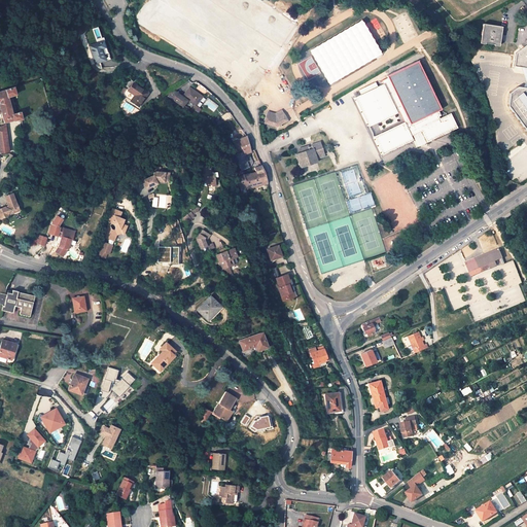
[(501,27),(483,24),(480,43),(485,44),(485,43),(494,44),(494,45),(499,46),(501,27)]
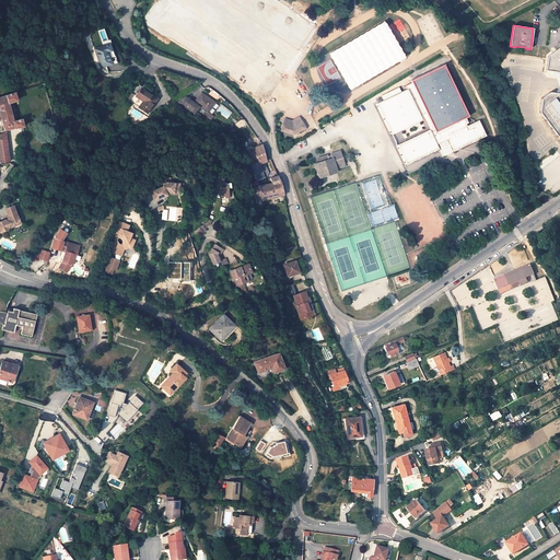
[(104,28),(98,31),(103,43),(108,39),(104,28)]
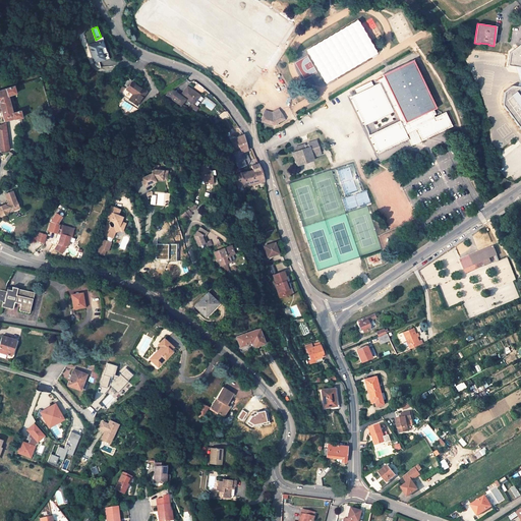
[(94,62),(99,61),(104,59),(100,48),(103,47),(101,41),(88,46),(94,62)]
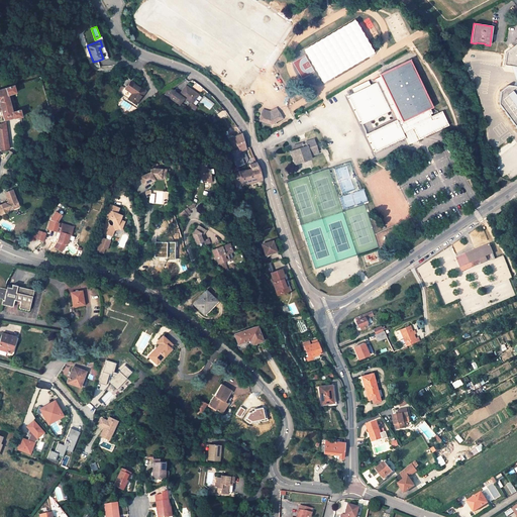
[(516,43),(506,52),(504,65),(516,66),(516,86),(508,85),(501,91),(499,103),(516,128),(516,43)]
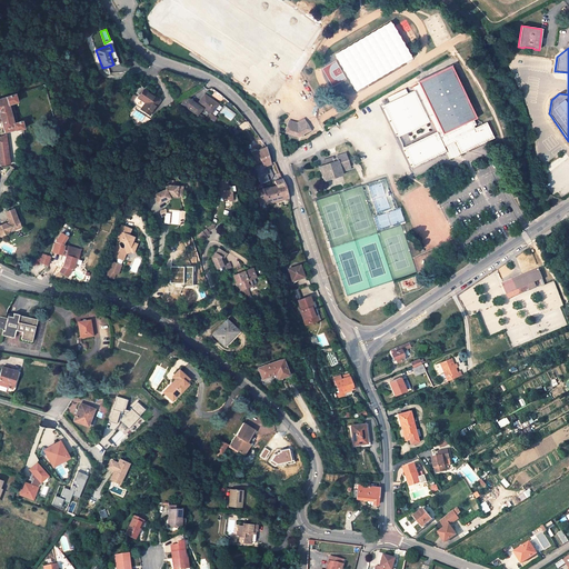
[(115,50),(112,51),(109,52),(113,65),(119,63),(115,50)]
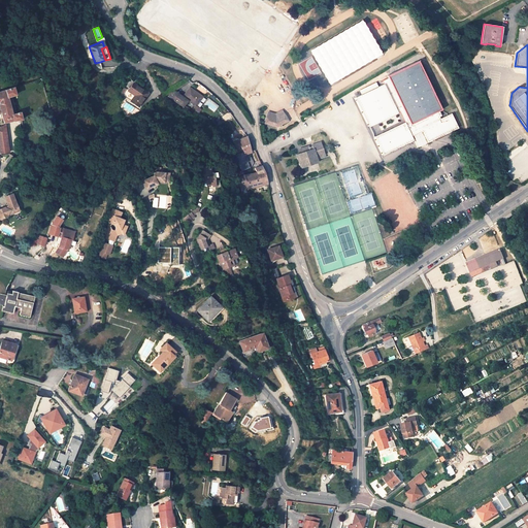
[(441,109),(434,96),(418,61),(388,76),(388,77),(383,80),(384,84),(356,97),(369,126),(399,112),(404,123),(375,137),(384,155),(414,140),(411,136),(423,131),(428,142),(458,128),(452,113),(440,119),(436,111),(441,109)]
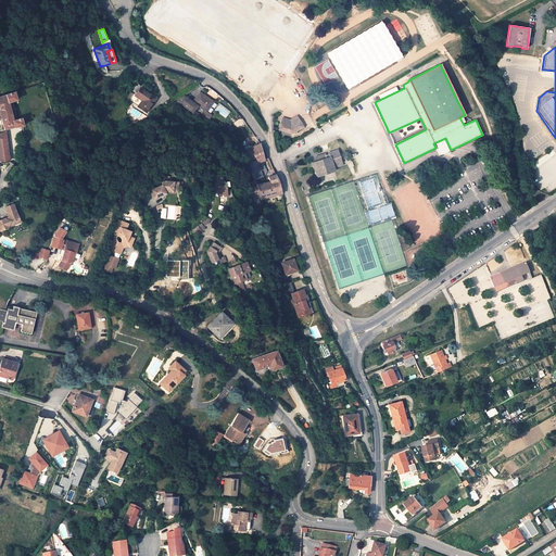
[(146,112),(156,98),(141,88),(136,96),(142,101),(138,106),(146,112)]
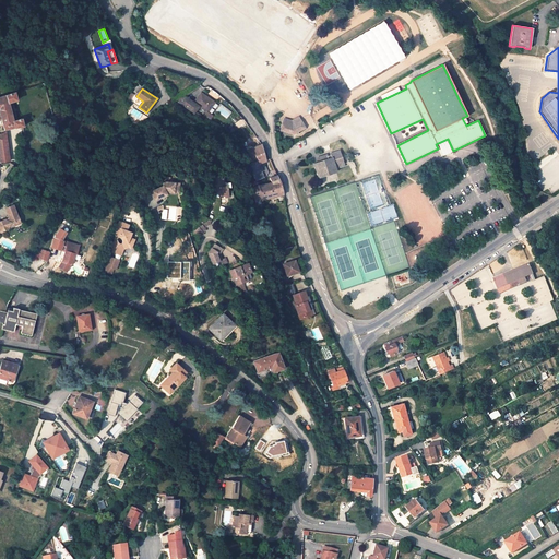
[(0,115),(4,130),(23,126),(22,119),(14,121),(10,122),(4,104),(9,103),(16,99),(14,92),(0,96),(0,115)]
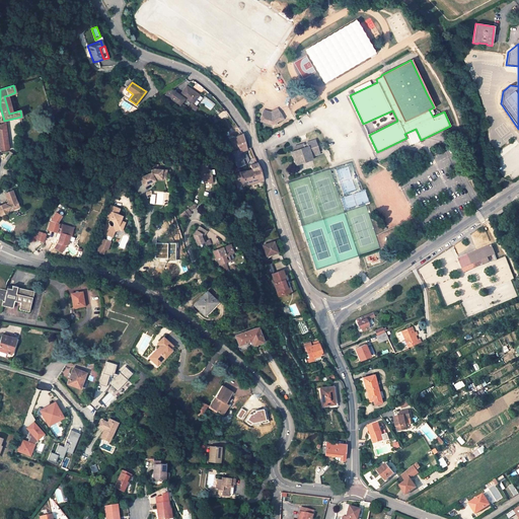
[(200,95),(186,85),(178,95),(171,89),(164,94),(179,105),(180,103),(184,98),(193,104),(200,95)]
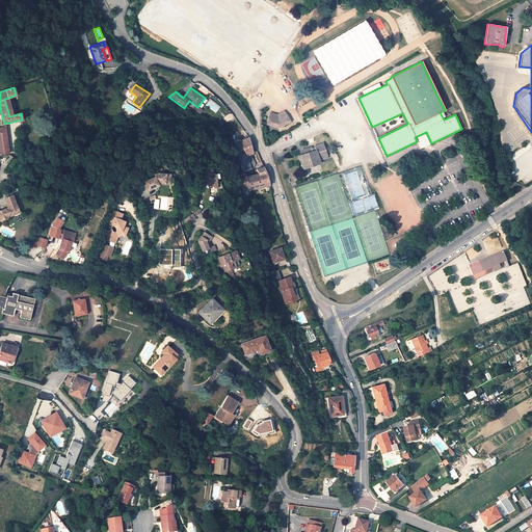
[(9,116),(14,115),(8,98),(4,99),(9,116)]
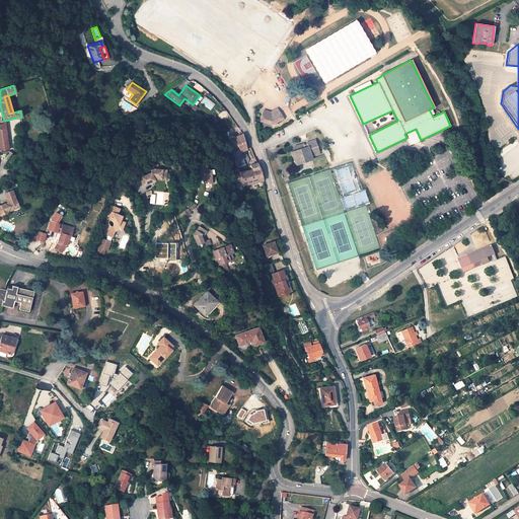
[(263,115),(260,121),(273,125),(283,118),(280,114),(279,112),(271,117),(263,115)]
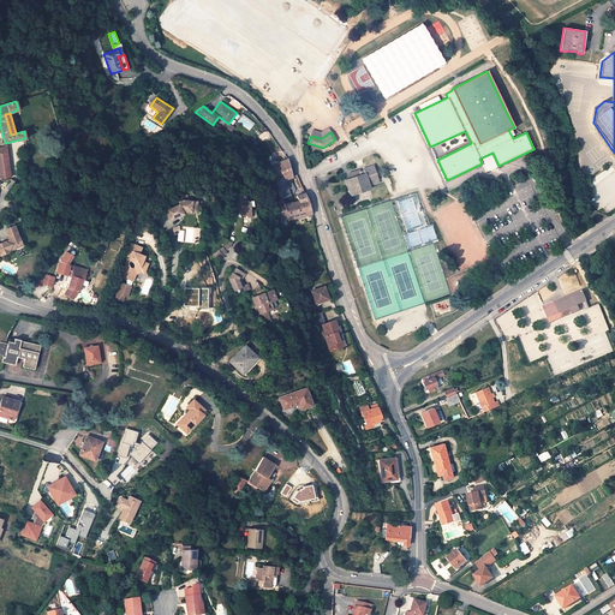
[(11,177),(6,147),(0,149),(0,175),(0,178),(11,177)]
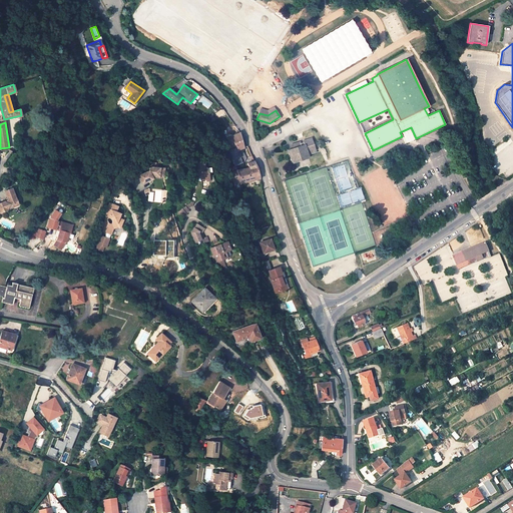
[(228,145),(229,148),(230,150),(234,148),(236,150),(237,150),(243,147),(239,132),(237,133),(232,135),(231,136),(230,135),(226,137),(229,144),(228,145)]
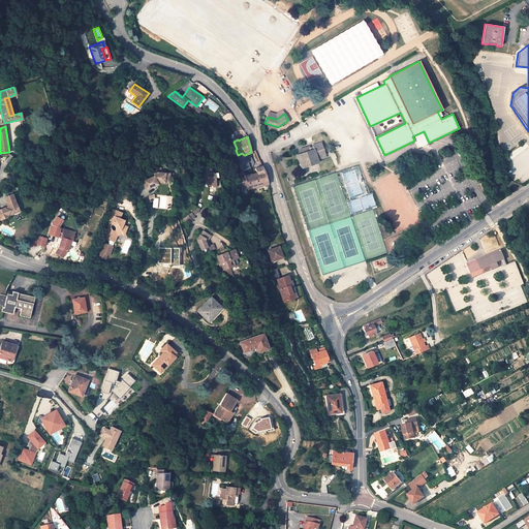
[(318,161),(317,159),(316,157),(324,155),(320,143),(312,145),(313,147),(309,148),(308,147),(300,149),(301,153),(302,155),(298,157),(301,167),(318,161)]
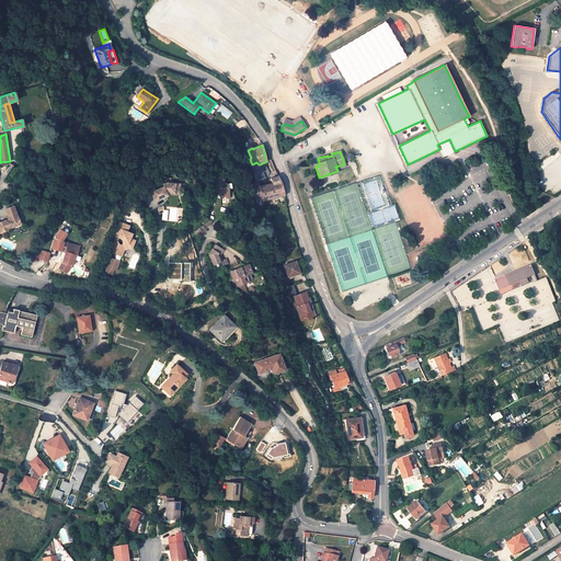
[(252,164),(249,165),(251,170),(253,174),(255,181),(264,178),(262,172),(259,164),(256,162),(252,164)]
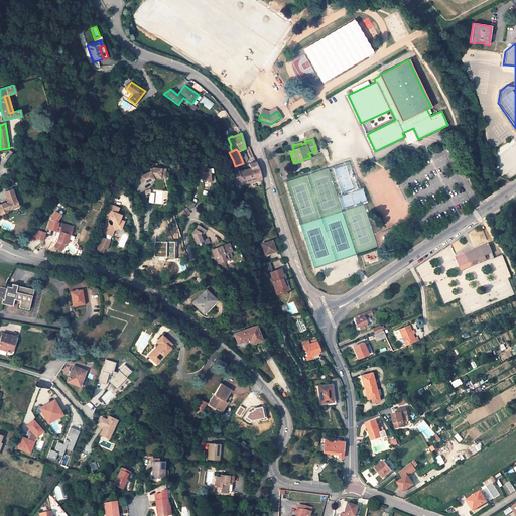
[(248,158),(247,159),(249,164),(244,166),(243,163),(235,166),(236,168),(238,171),(235,172),(232,173),(236,182),(260,175),(259,171),(258,167),(256,163),(255,161),(253,156),(249,158),(248,158)]
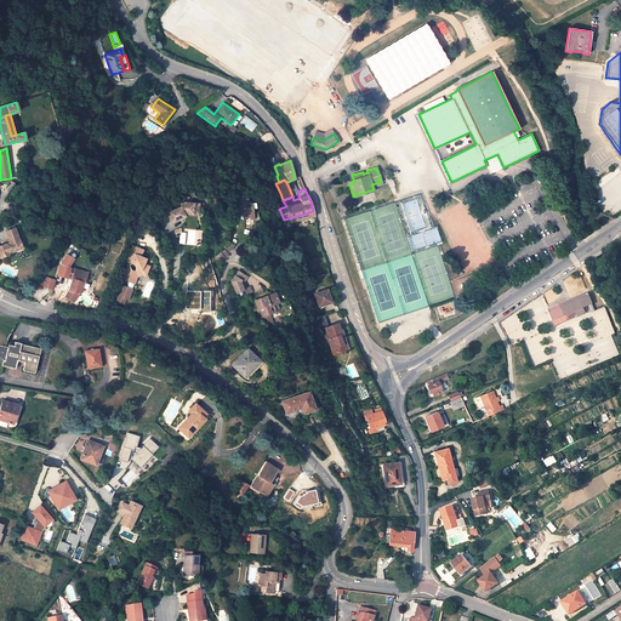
[(235,197),(238,212),(244,211),(245,217),(250,217),(250,218),(254,218),(252,209),(251,209),(250,203),(249,203),(248,194),(245,194),(235,197)]
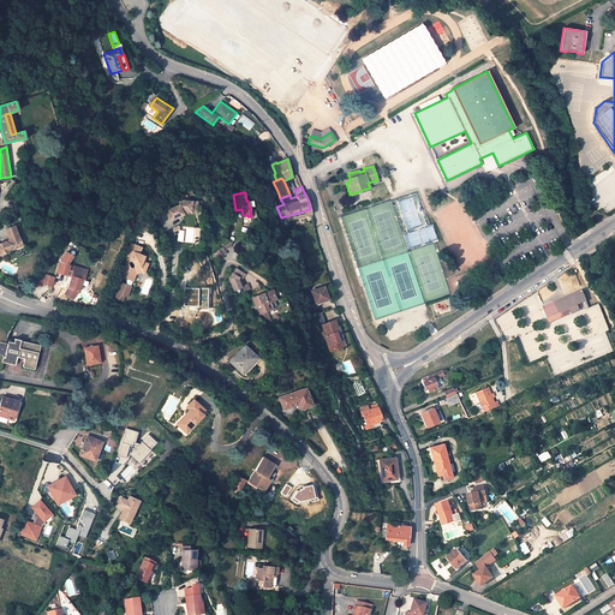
[(197,202),(180,201),(180,204),(167,210),(172,220),(180,216),(183,212),(196,213),(197,202)]
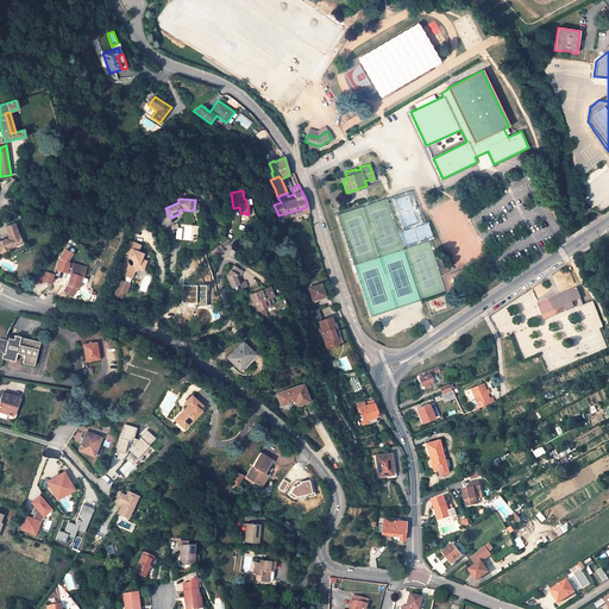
[(308,212),(307,207),(278,215),(280,219),(301,213),(301,214),(308,212)]
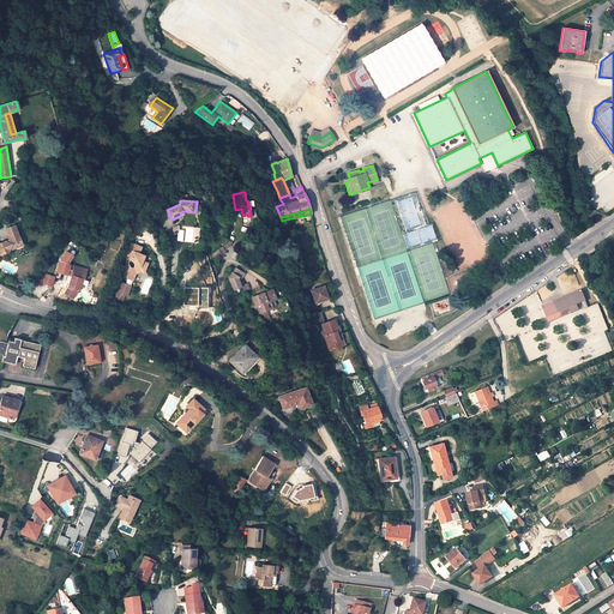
[(0,242),(0,254),(1,256),(10,252),(8,251),(18,247),(16,244),(20,241),(14,226),(6,229),(10,240),(0,242)]
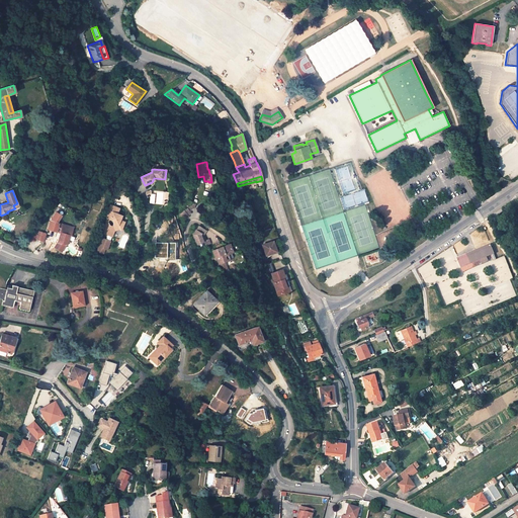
[(105,230),(104,235),(107,236),(111,238),(114,231),(119,229),(120,226),(123,228),(125,223),(120,220),(119,221),(118,218),(119,216),(118,214),(119,209),(111,206),(106,218),(110,219),(109,220),(112,222),(113,224),(112,228),(110,227),(109,224),(104,225),(105,230)]
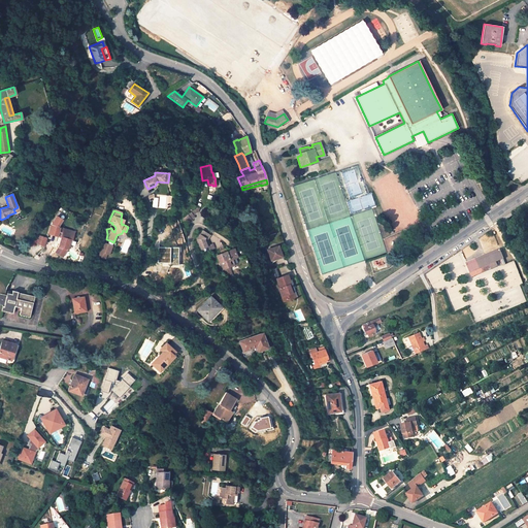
[(188,215),(184,219),(188,224),(192,221),(191,219),(188,215)]
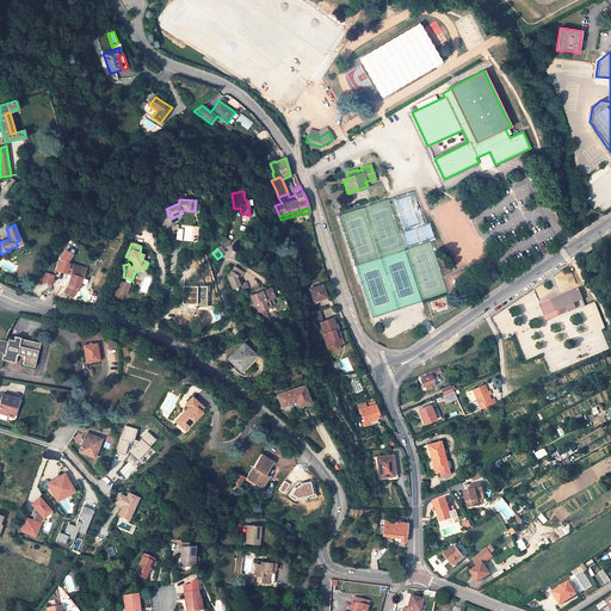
[(73,269),(68,285),(65,292),(72,297),(78,288),(79,288),(81,278),(82,278),(86,267),(68,263),(60,260),(56,270),(67,273),(69,267),(73,269)]
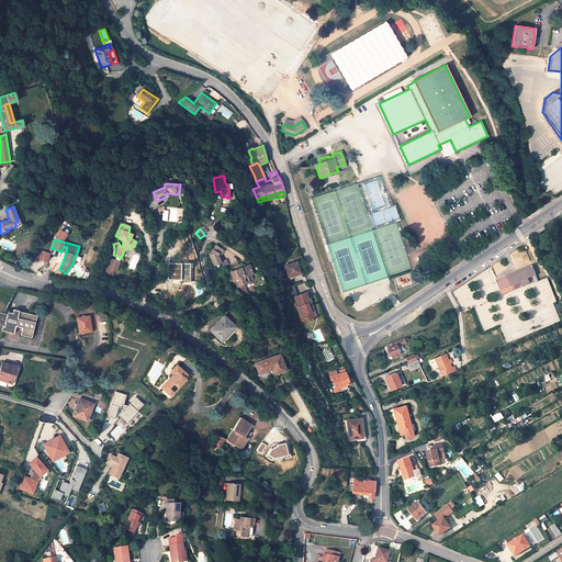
[(221,263),(220,261),(224,260),(222,256),(225,251),(215,245),(210,255),(214,266),(221,263)]
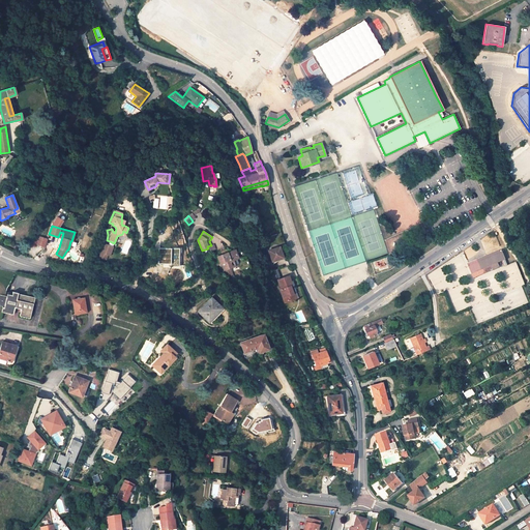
[(108,246),(104,244),(98,258),(105,260),(107,256),(109,256),(112,247),(108,246)]
